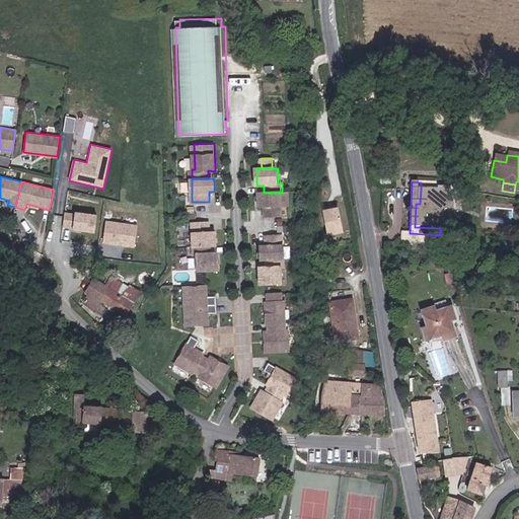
[(440,191),(421,190),(420,204),(416,204),(415,227),(440,228),(454,229),(453,220),(445,219),(445,211),(454,212),(454,202),(448,202),(449,187),(441,187),(440,191)]
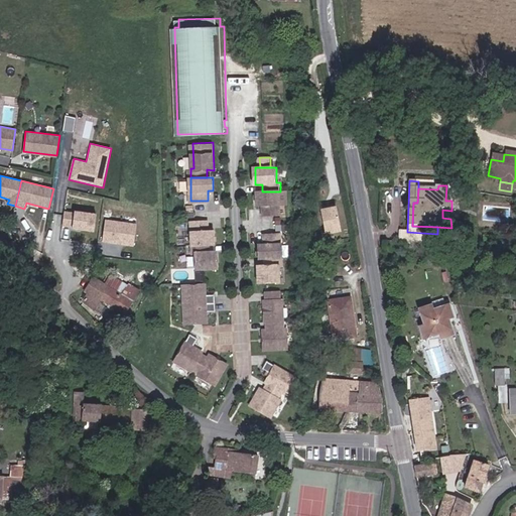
[(280,216),(280,191),(262,191),(258,191),(259,206),(263,206),(264,216),(276,216),(280,216)]
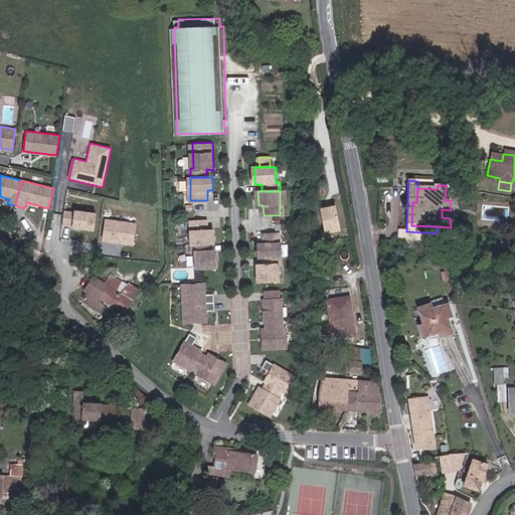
[(341,230),(337,203),(321,205),(326,232),(341,230)]
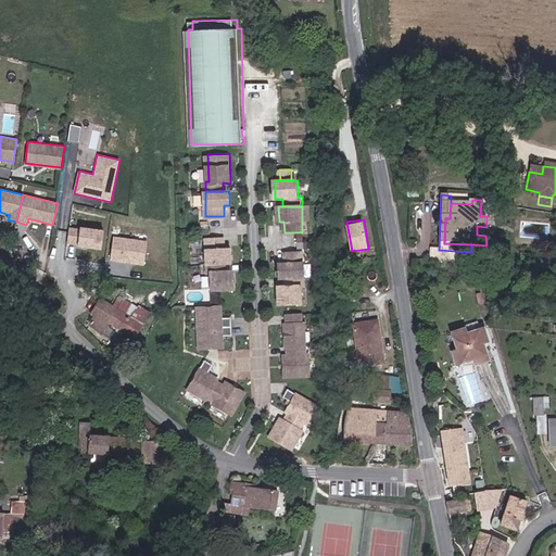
[(104,230),(70,226),(66,244),(101,249),(104,230)]
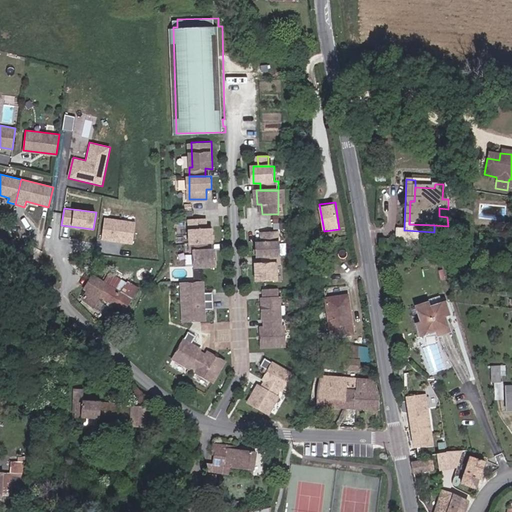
[(136,222),(104,217),(101,239),(133,244),(136,222)]
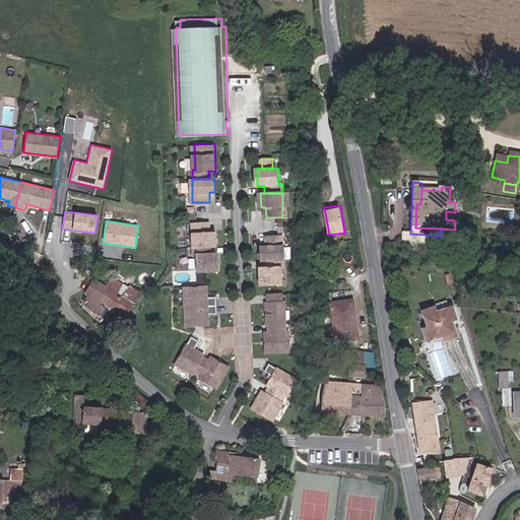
[(215,246),(215,232),(210,232),(210,221),(197,221),(193,222),(193,246),(210,246),(215,246)]
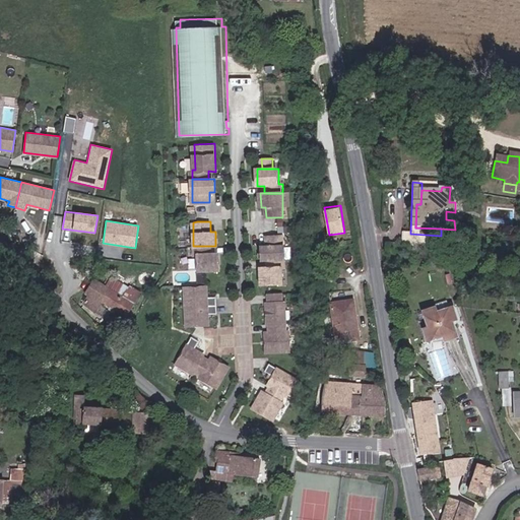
[(283,260),(283,237),(267,237),(267,248),(261,247),(262,260),(267,260),(283,260)]
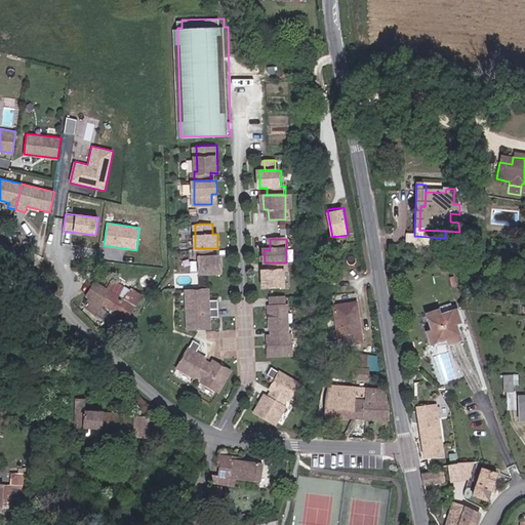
[(220,273),(219,256),(212,256),(212,248),(195,248),(195,257),(199,257),(199,273),(220,273)]
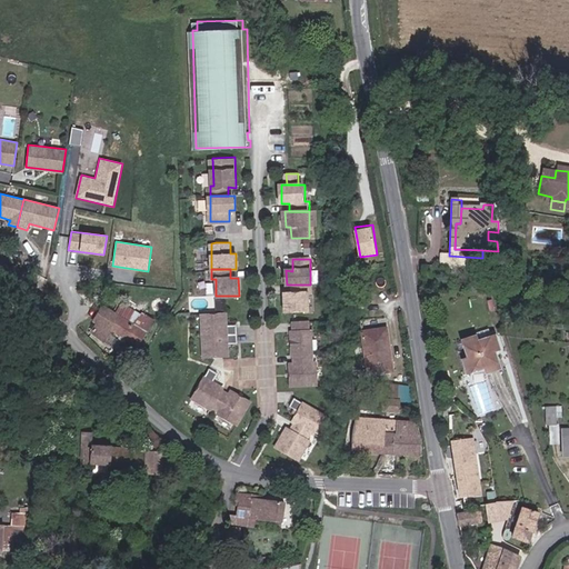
[(307,312),(307,293),(311,293),(310,285),(292,285),(292,295),(286,295),(286,312),(307,312)]
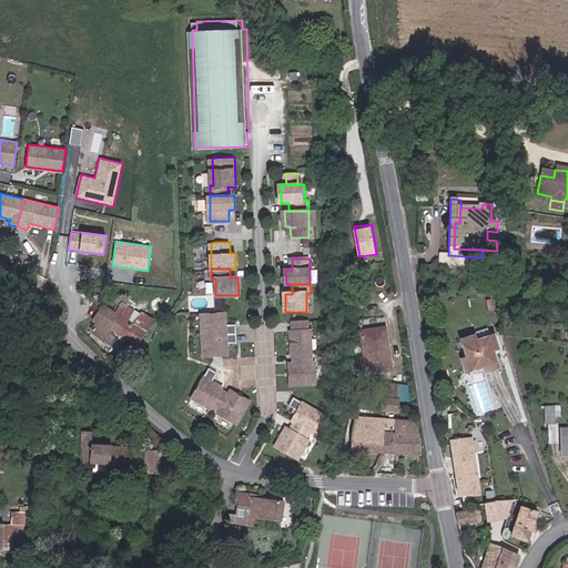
[(124,306),(117,316),(133,326),(140,315),(124,306)]
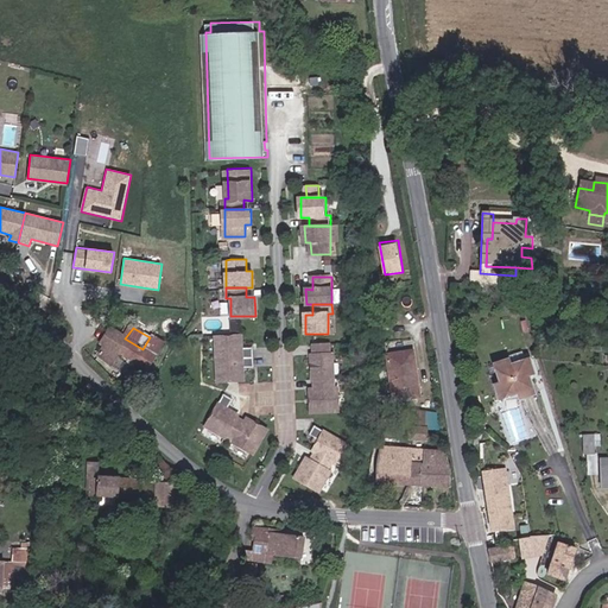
[(119,349),(145,367),(160,344),(150,337),(143,349),(125,339),(109,329),(100,343),(103,346),(96,355),(108,363),(119,349)]
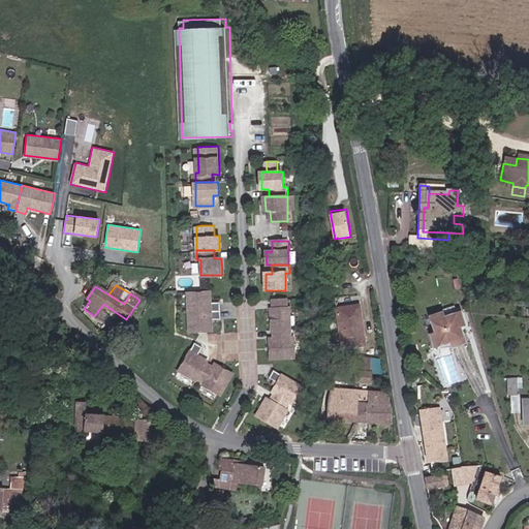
[(220,319),(220,302),(211,302),(211,291),(187,292),(188,332),(211,332),(211,319),(220,319)]
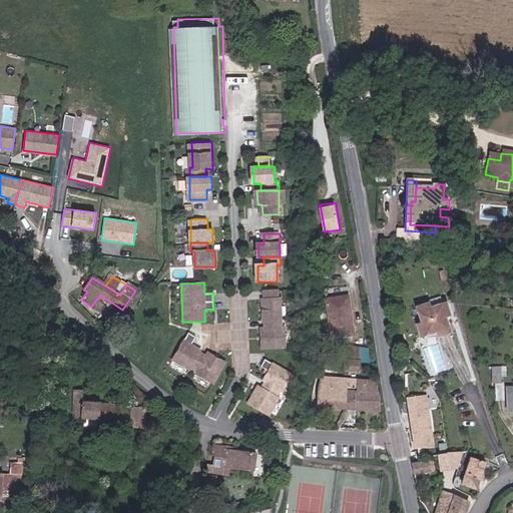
[(281,329),(281,300),(278,300),(278,291),(265,291),(265,300),(262,300),(263,322),(265,322),(265,329),(261,329),(261,349),(285,349),(285,329),(281,329)]
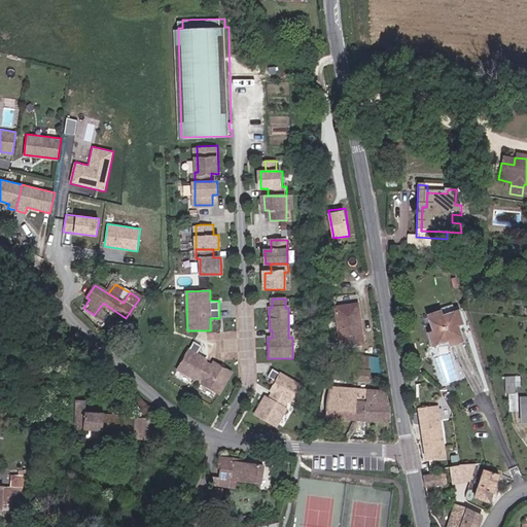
[(341,347),(363,343),(355,303),(332,307),(341,347)]
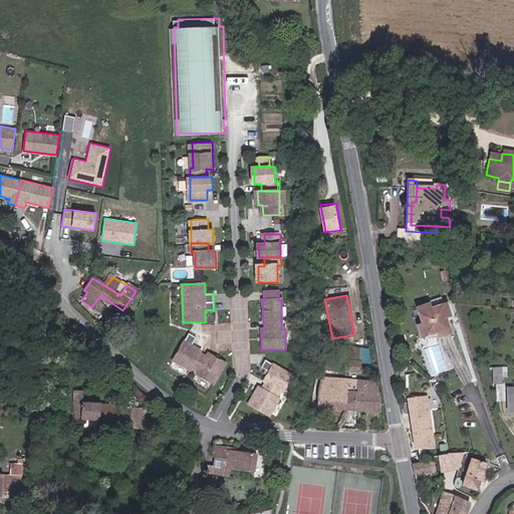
[(448,304),(432,309),(430,303),(419,306),(423,322),(417,325),(421,339),(437,334),(439,338),(452,334),(447,318),(452,317),(448,304)]
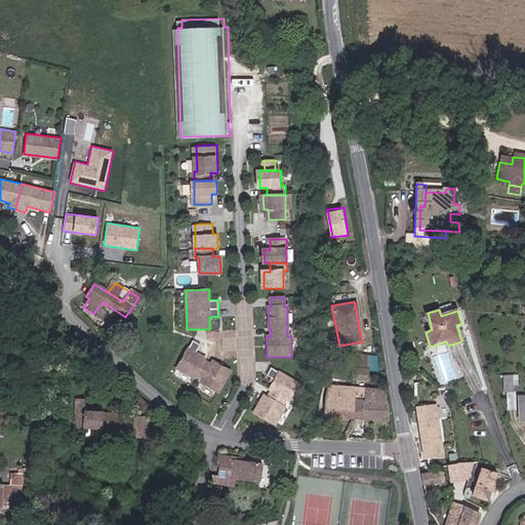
[(216,392),(230,371),(211,361),(209,365),(202,361),(204,357),(194,351),(199,345),(191,340),(175,367),(192,377),(194,374),(200,379),(199,381),(216,392)]
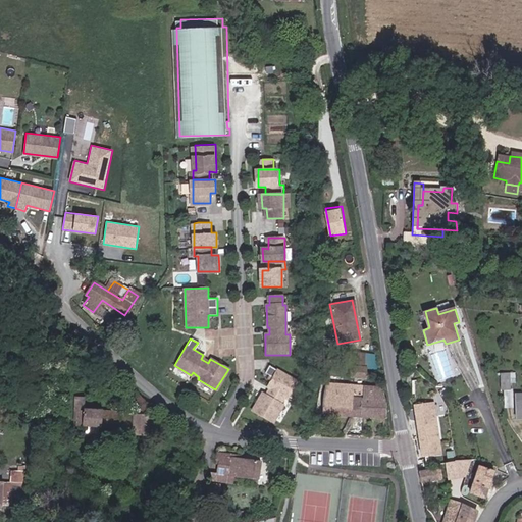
[(365,379),(366,356),(350,355),(348,378),(365,379)]
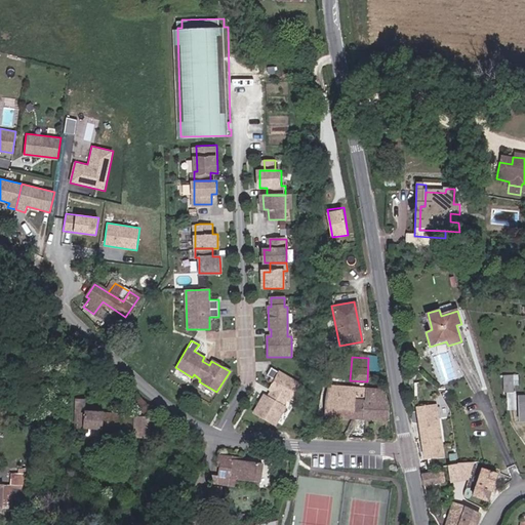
[(288,402),(298,386),(271,369),(267,376),(275,380),(269,391),(271,392),(267,399),(264,397),(252,414),(274,427),(284,409),(281,406),(286,401),(288,402)]
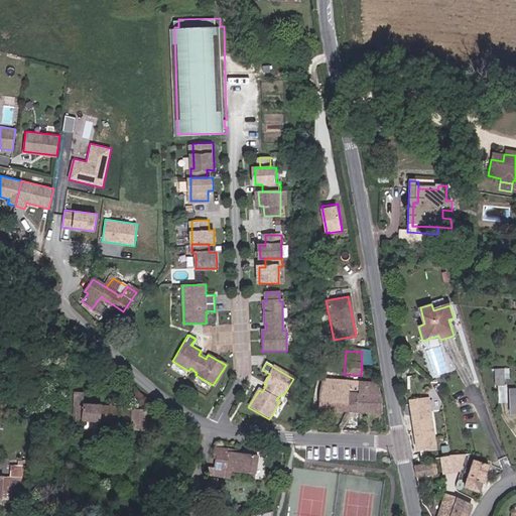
[(0,379),(0,389),(5,391),(12,373),(3,371),(0,379)]
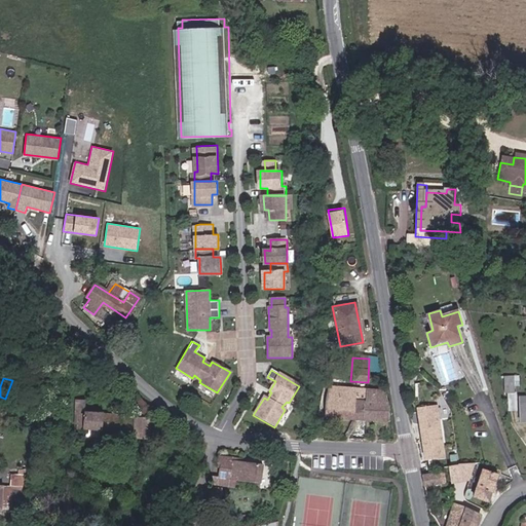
[(330,386),(325,400),(323,418),(387,422),(387,405),(384,405),(383,390),(330,386)]
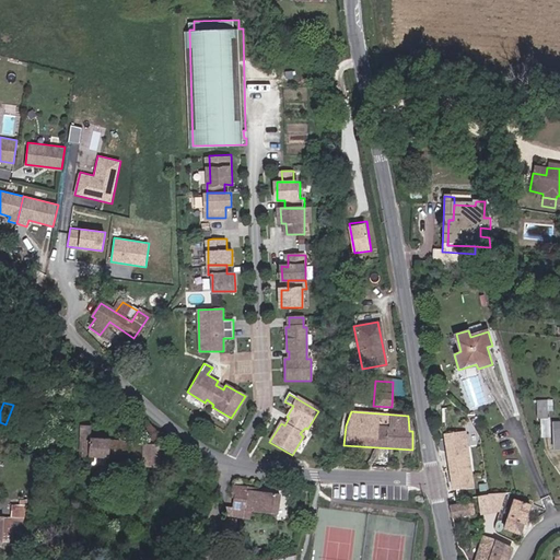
[(443,435),(467,434),(465,419),(444,418),(443,435)]
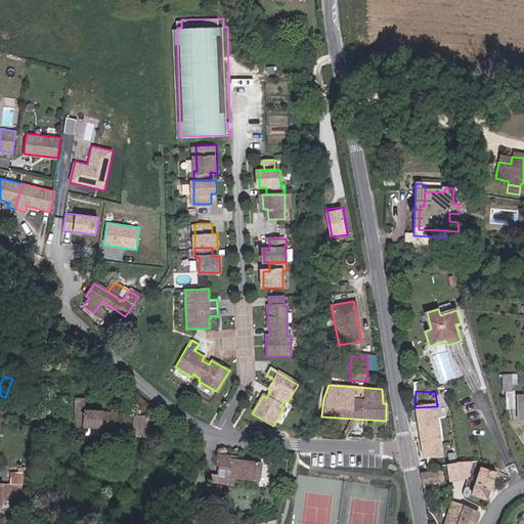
[(149,436),(153,411),(135,397),(134,403),(123,402),(123,398),(106,397),(105,411),(84,409),(84,412),(78,412),(77,426),(132,428),(132,435),(149,436)]
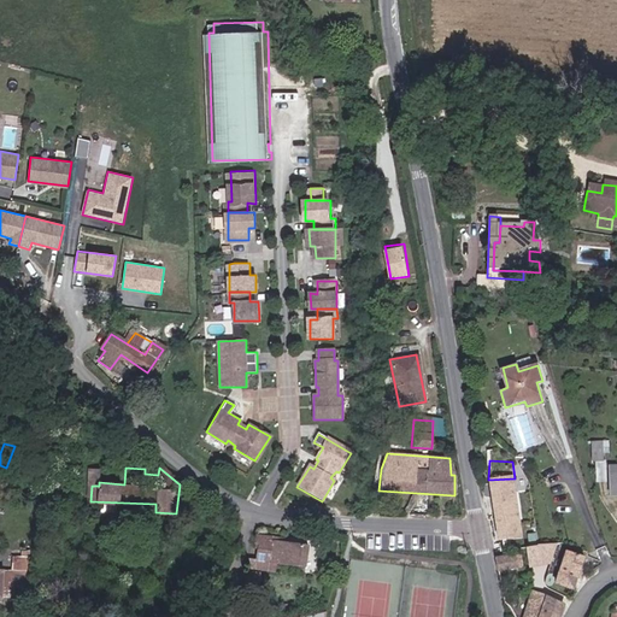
[(616,471),(605,471),(605,492),(616,492),(616,471)]
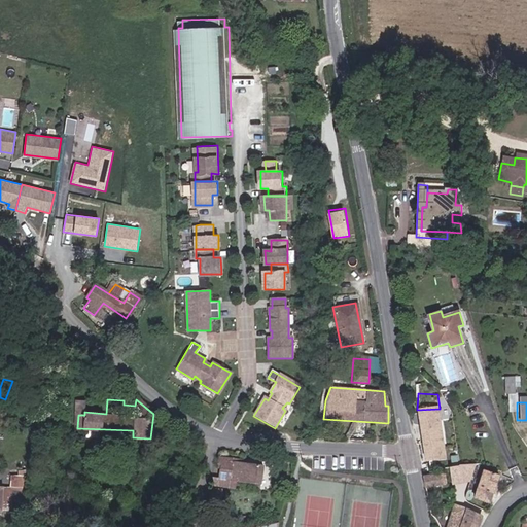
[(425,462),(446,460),(440,409),(417,410),(425,462)]
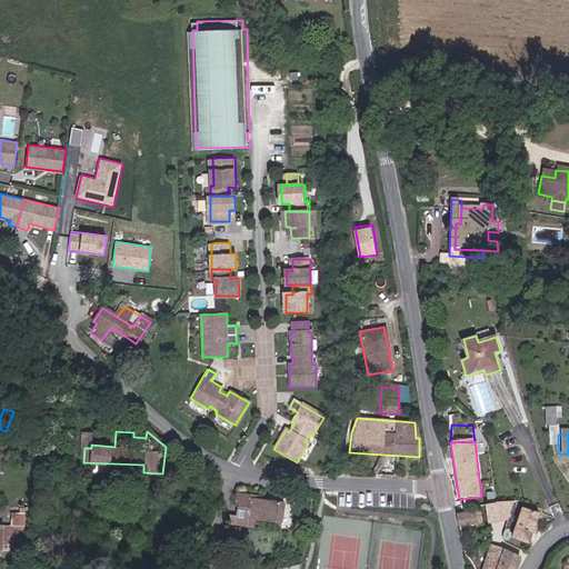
[(243,505),(240,517),(252,518),(286,522),(287,502),(239,496),(238,503),(243,505)]
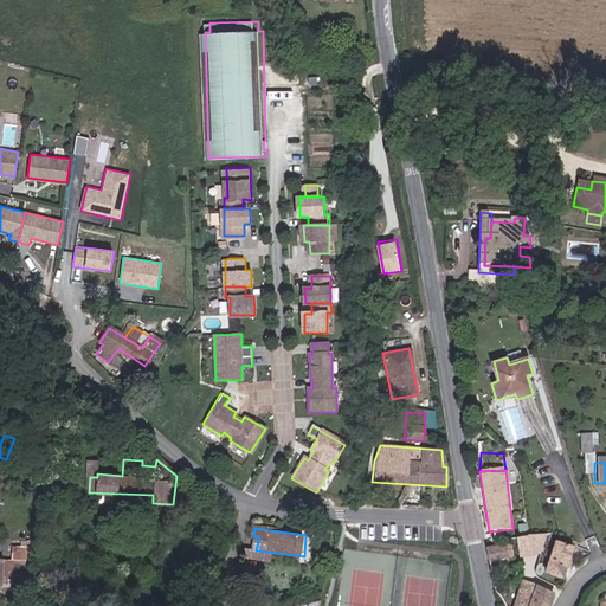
[(13,542),(13,556),(13,560),(24,560),(24,542),(13,542)]
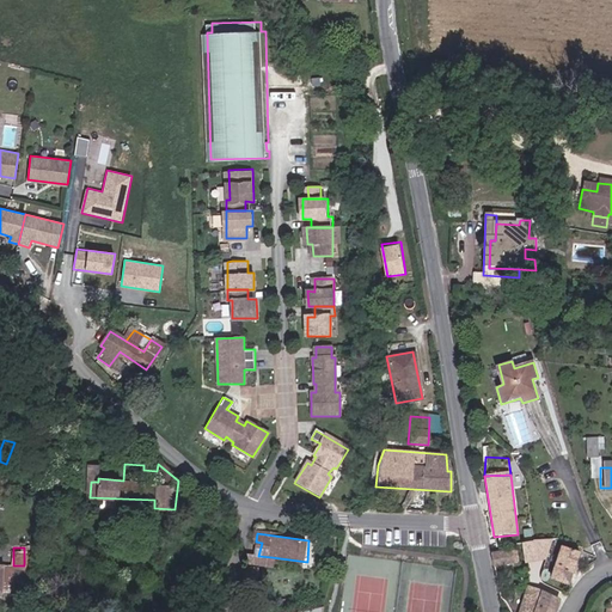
[(551,580),(567,586),(569,582),(577,554),(561,548),(551,580)]
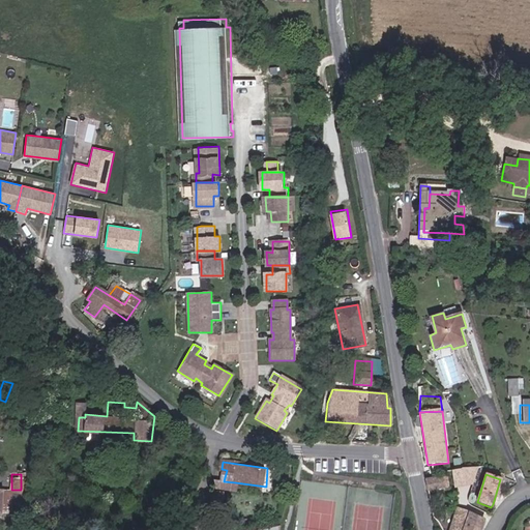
[(458,476),(425,480),(427,490),(459,484),(458,476)]
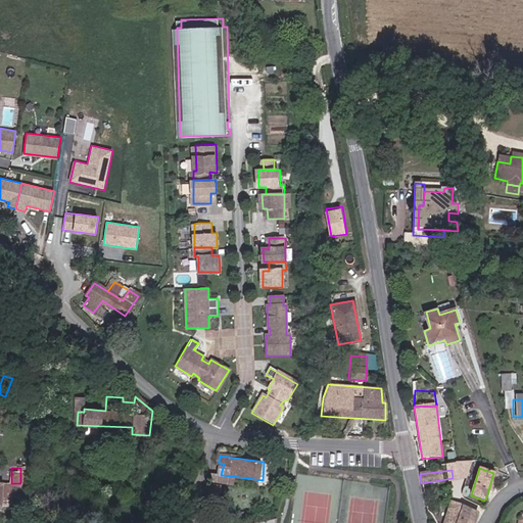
[(232,476),(221,475),(220,483),(224,483),(231,483),(232,476)]
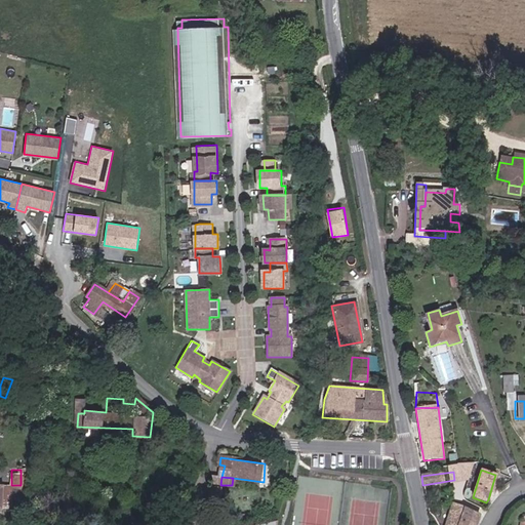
[(3,494),(3,482),(0,481),(0,506),(11,506),(11,495),(3,494)]
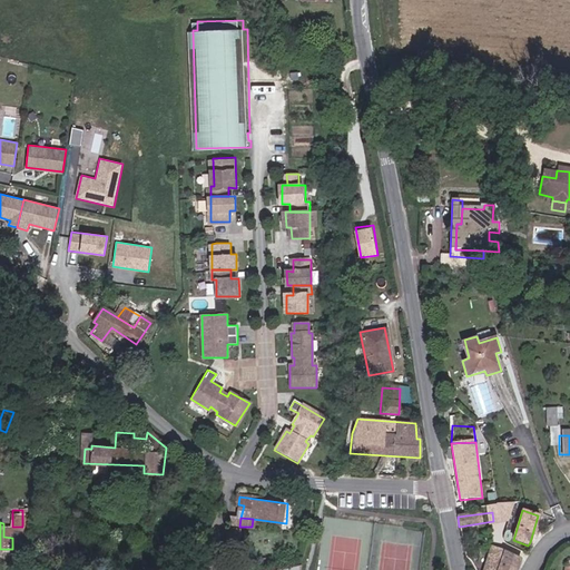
[(3,537),(12,538),(12,527),(12,523),(3,523),(3,537)]
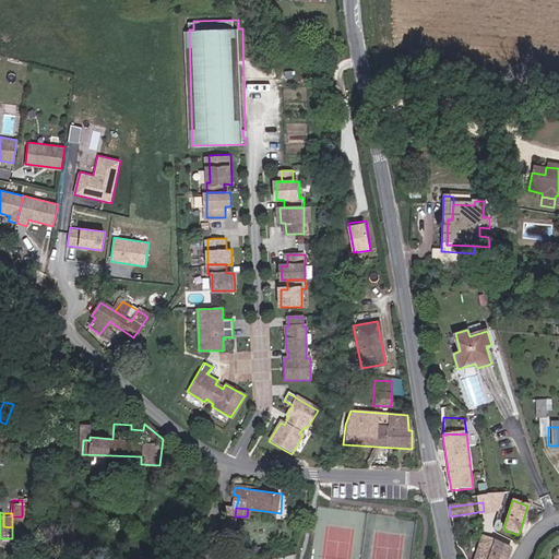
[(230,516),(228,534),(237,535),(239,516),(235,516),(230,516)]
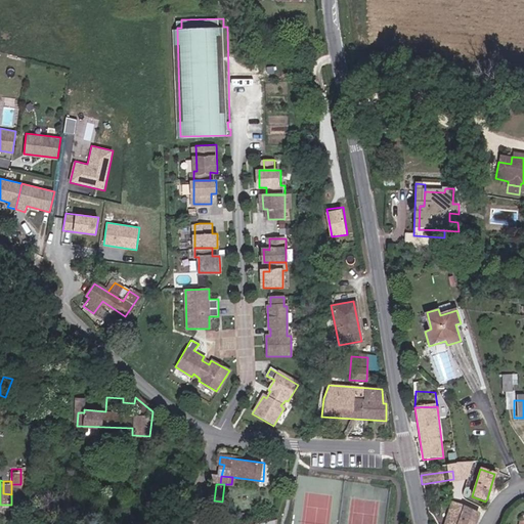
[(213,508),(220,510),(222,501),(214,500),(213,508)]
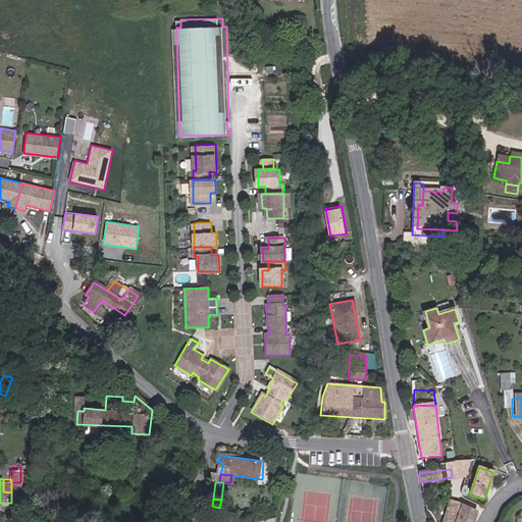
[(472,521),(476,513),(453,503),(444,521),(472,521)]
